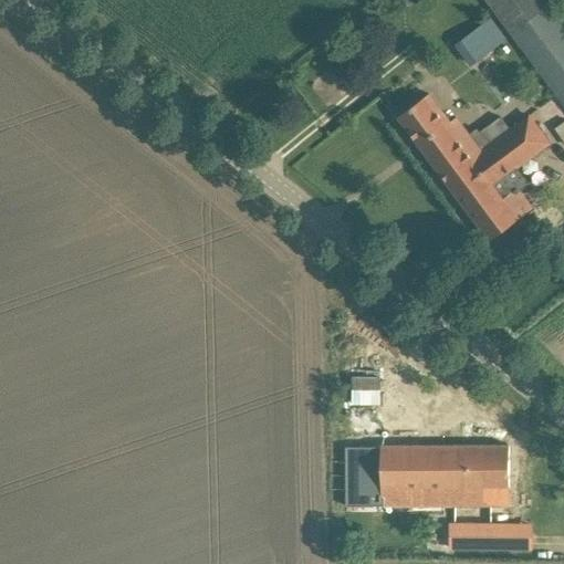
[(563,32),(540,0),(482,0),(563,108),(563,32)]
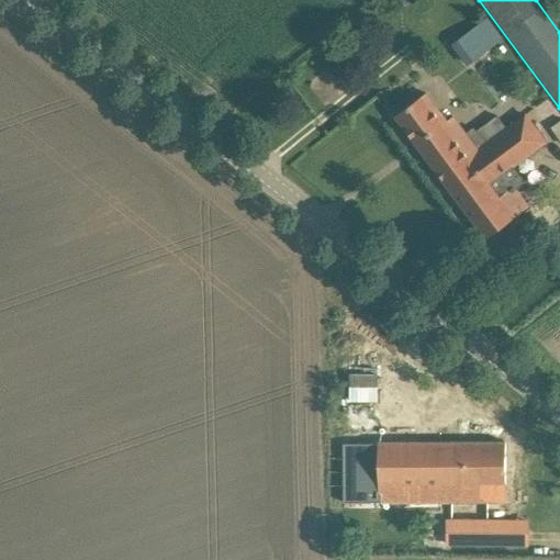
[(473,29),(451,46),(466,65),(488,47),(473,29)]
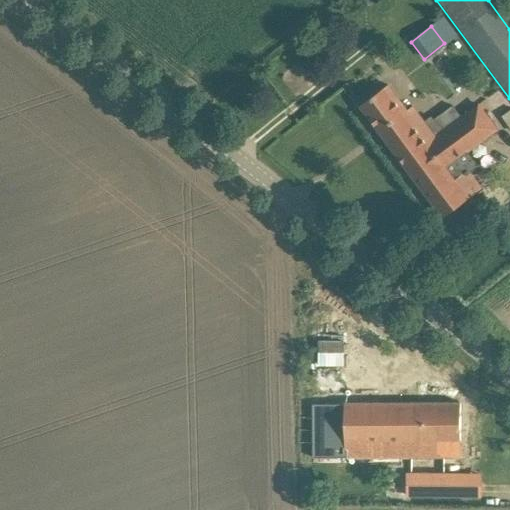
[(386,86),(358,106),(441,218),(479,189),(468,174),(476,168),(466,154),(497,131),(478,105),(433,138),(410,107),(405,111),(386,86)]
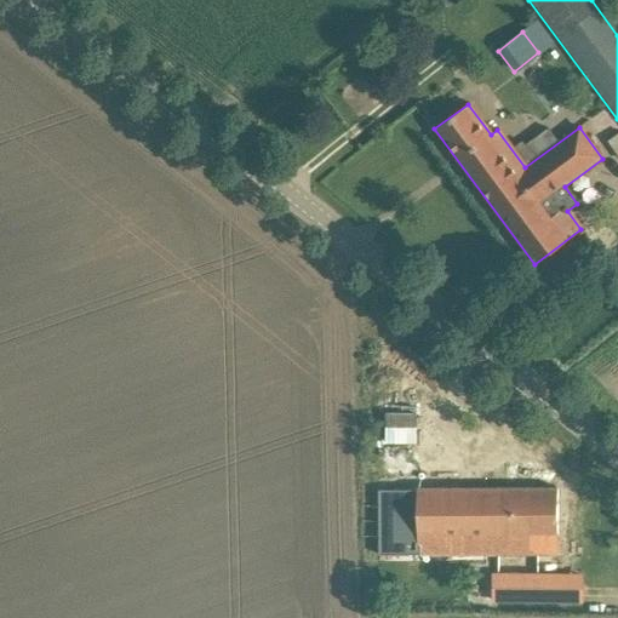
[(617,132),(606,142),(611,149),(617,160),(617,132)]
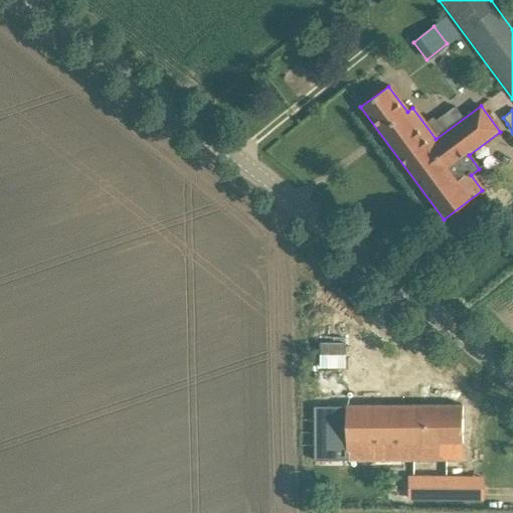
[(512,213),(502,222),(512,237),(512,213)]
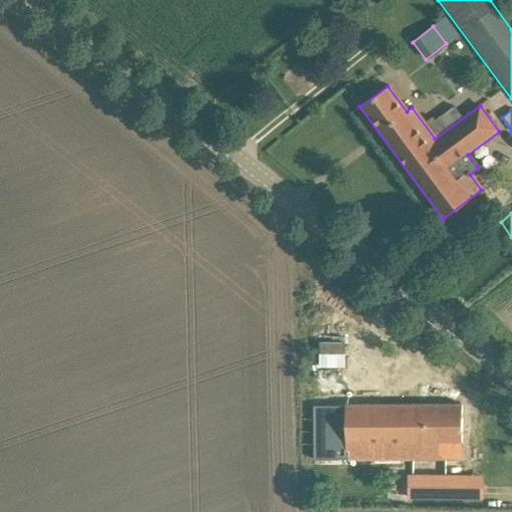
[(313,460),(405,460),(461,460),(461,443),(460,407),(313,408),(313,460)]
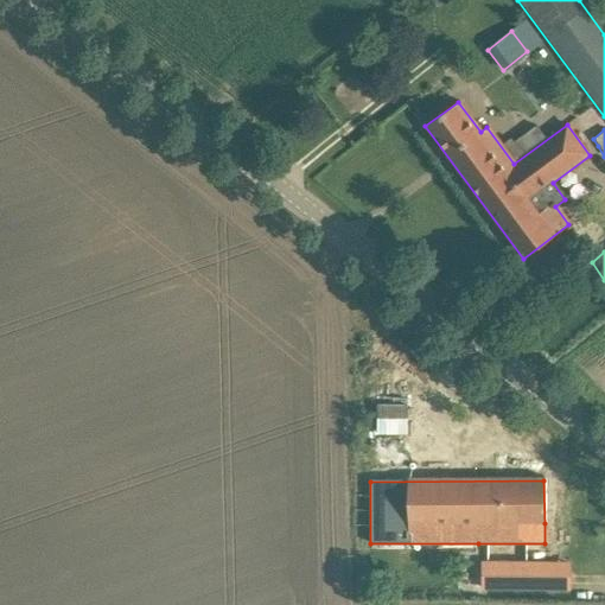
[(481,590),(482,591),(546,591),(546,562),(482,562),(481,583),(481,590)]
